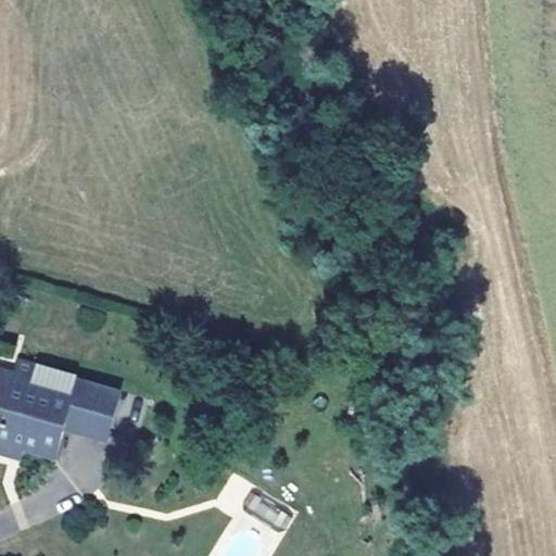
[(0,451),(11,455),(15,438),(25,440),(23,447),(57,456),(65,427),(109,439),(122,392),(77,379),(72,395),(30,383),(35,368),(36,365),(17,359),(14,374),(12,378),(0,375),(0,451)]
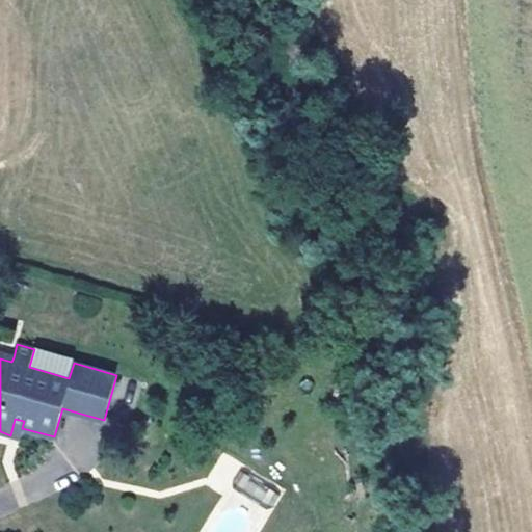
[(74,363),(33,352),(29,367),(69,378),(74,363)]
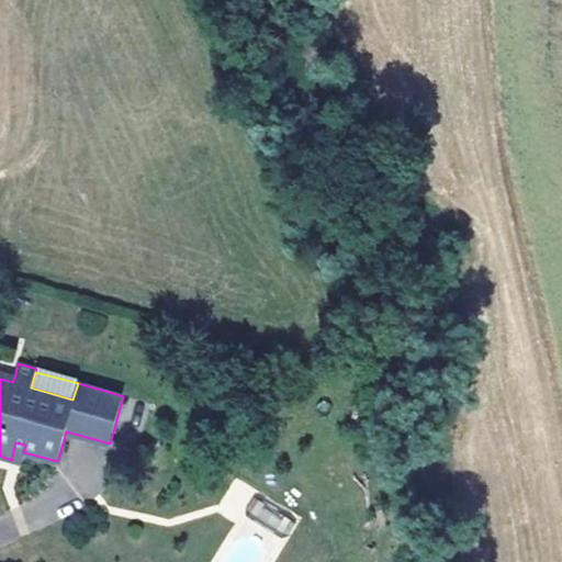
[(0,373),(0,379),(12,382),(14,378),(0,373)]
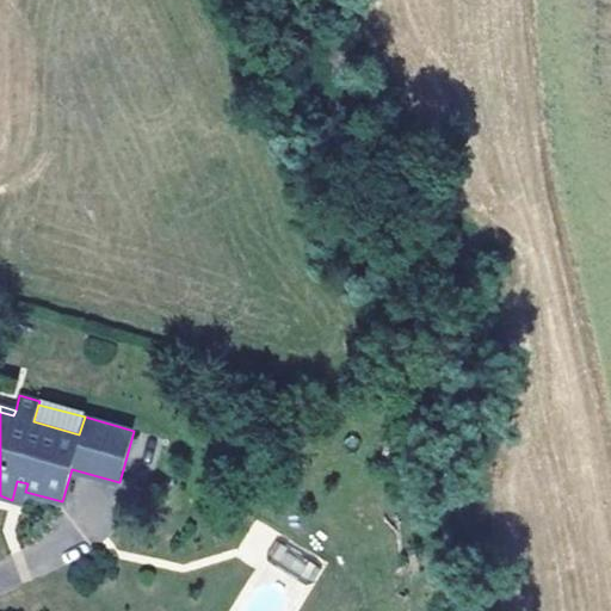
[(28,483),(17,481),(12,500),(24,503),(25,492),(28,483)]
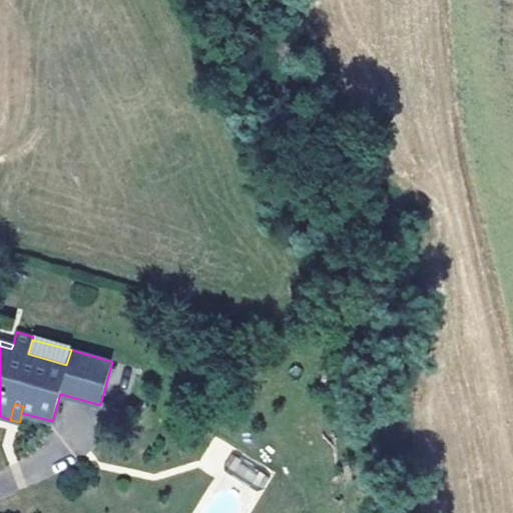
[(262,490),(270,477),(234,454),(225,467),(262,490)]
